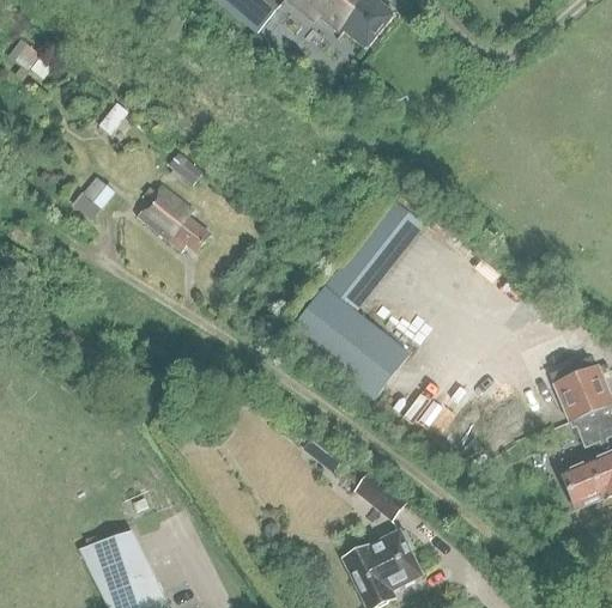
[(277,7),(268,0),(218,0),(256,31),(277,7)]
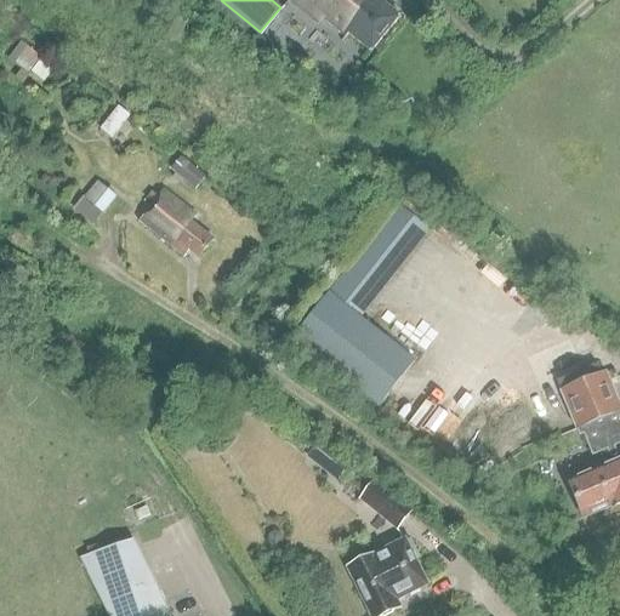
[(297,0),(319,18),(322,15),(345,34),(348,30),(370,49),(399,13),(384,0),(297,0)]
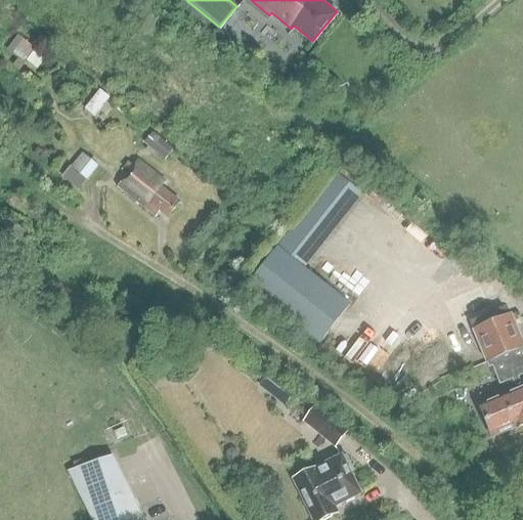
[(9,43),(38,66),(48,52),(20,30),(9,43)]
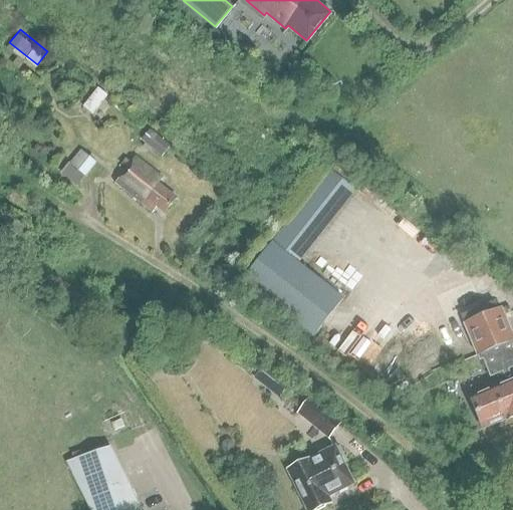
[(83,103),(92,110),(107,92),(98,85),(83,103)]
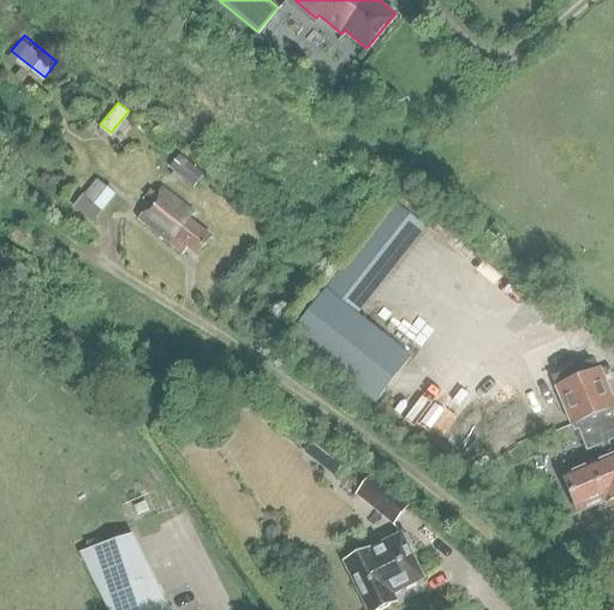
[(168,165),(192,184),(203,171),(179,151),(168,165)]
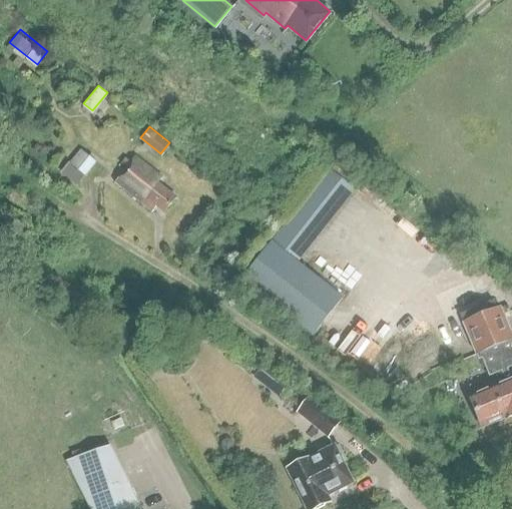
[(77,181),(84,172),(86,173),(96,159),(79,146),(61,169),(77,181)]
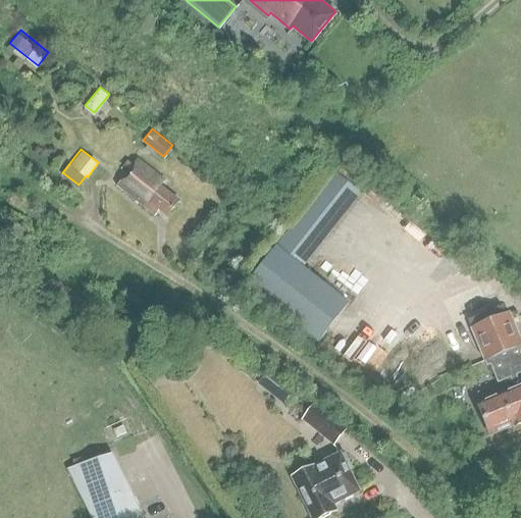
[(167,214),(178,199),(160,185),(164,178),(138,157),(116,184),(155,214),(159,208),(167,214)]
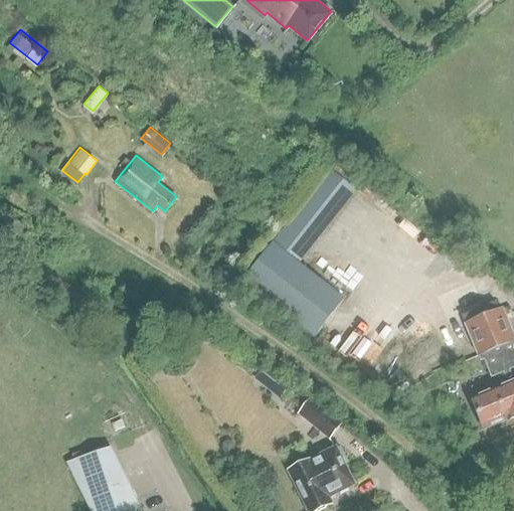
[(313,335),(342,298),(273,241),(242,279),(313,335)]
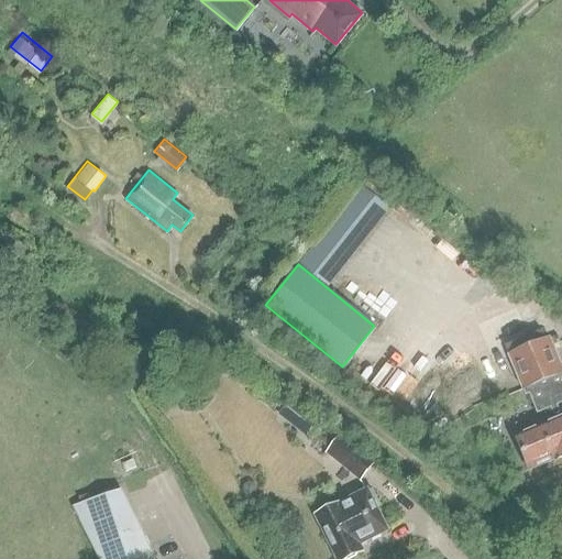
[(561,365),(549,336),(509,352),(526,392),(529,391),(538,410),(551,405),(555,416),(515,433),(529,467),(554,456),(555,457),(561,453),(561,410),(557,402),(561,399),(561,365)]
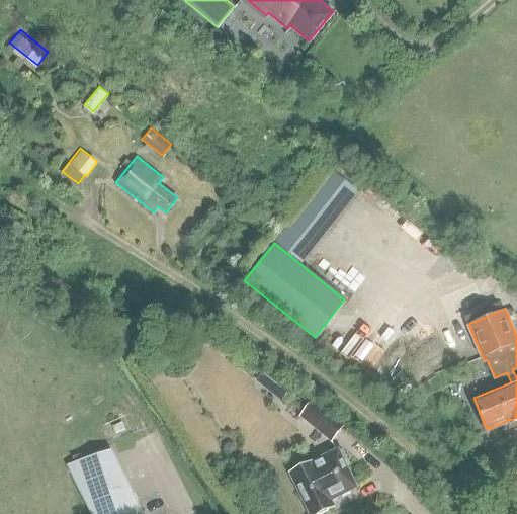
[(281,399),(294,382),(269,362),(256,378),(281,399)]
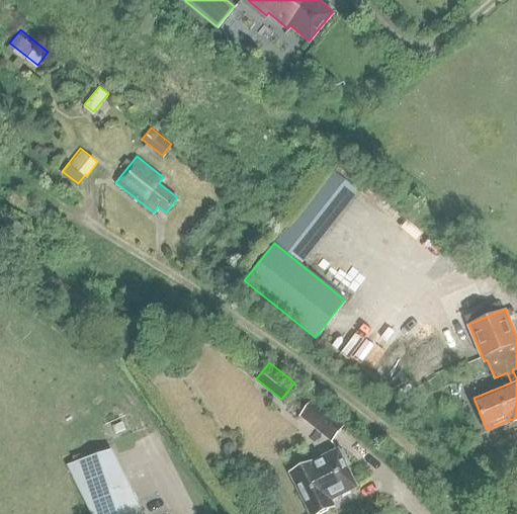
[(344,425),(312,399),(299,415),(331,440),(344,425)]
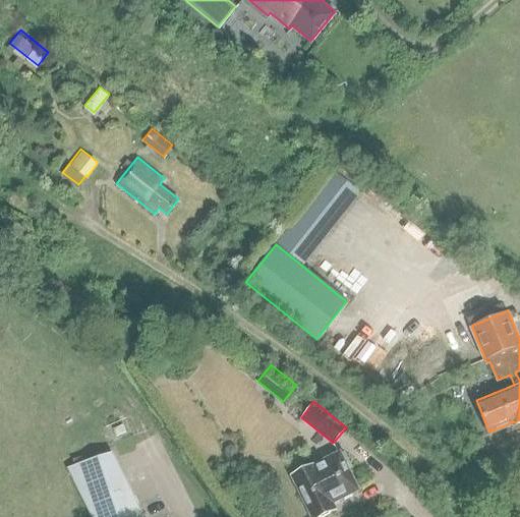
[(226,446),(225,453),(228,456),(232,457),(236,454),(237,447),(234,443),(230,443),(226,446)]
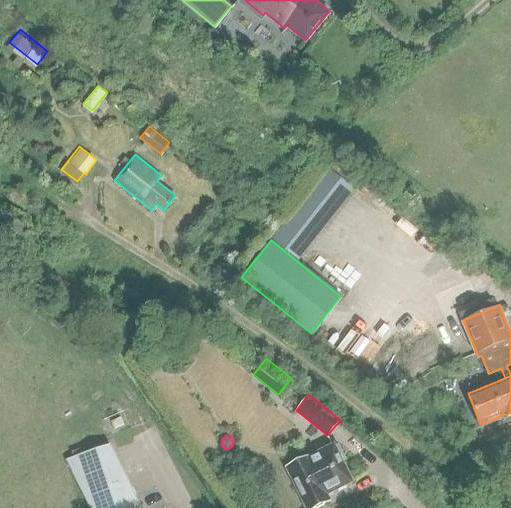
[(74,454),(66,457),(91,507),(143,507),(112,445),(110,442),(85,450),(74,454)]
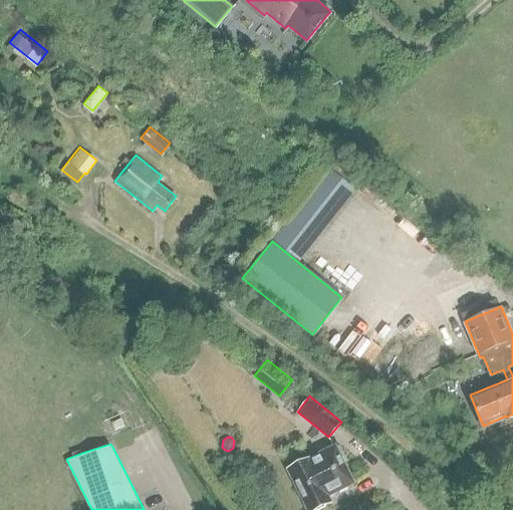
[(353,481),(343,461),(346,459),(340,445),(336,447),(335,445),(288,468),(309,509),(330,500),(327,494),(353,481)]
